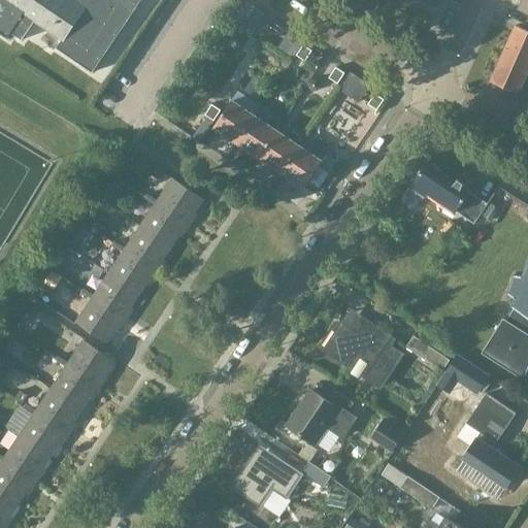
[(57,48),(93,72),(140,0),(0,0),(0,33),(9,39),(10,38),(7,36),(10,32),(22,39),(34,21),(62,39),(57,48)]
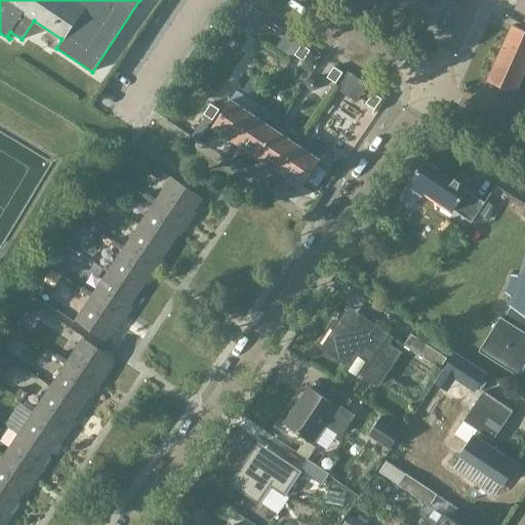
[(524,0),(519,0),(516,7),(524,11),(524,0)]
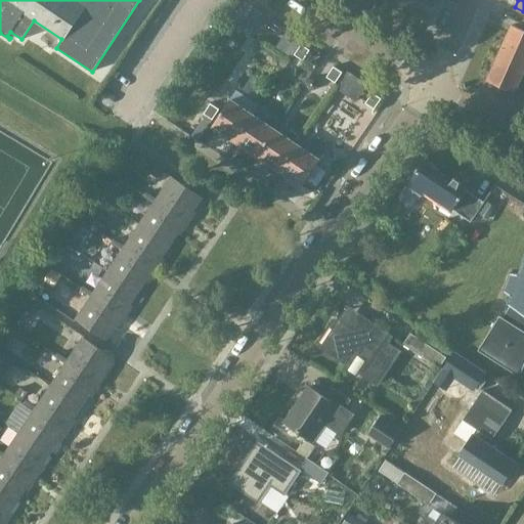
[(496,85),(513,93),(523,69),(523,31),(512,26),(487,81),(496,85)]
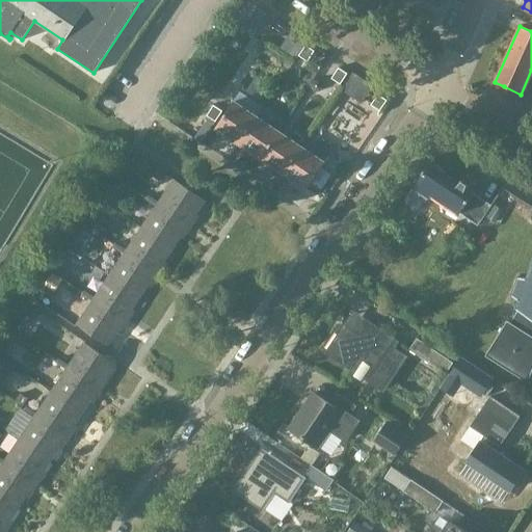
[(234,101),(216,128),(239,143),(257,116),(234,101)]
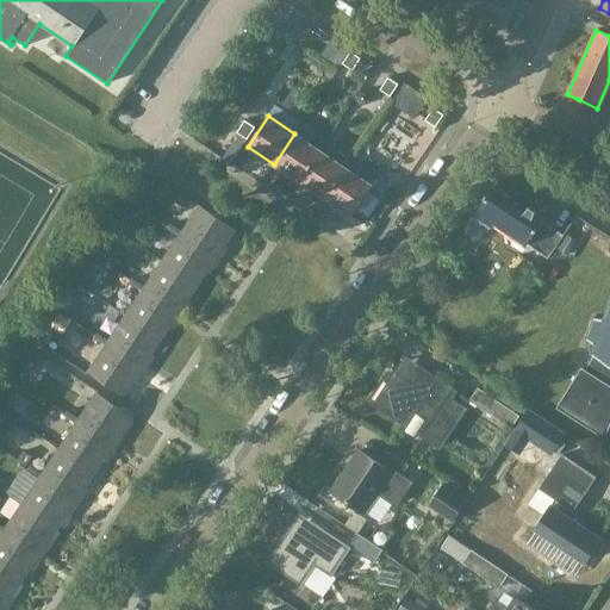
[(294,134),(274,165),(299,181),(319,150),(294,134)]
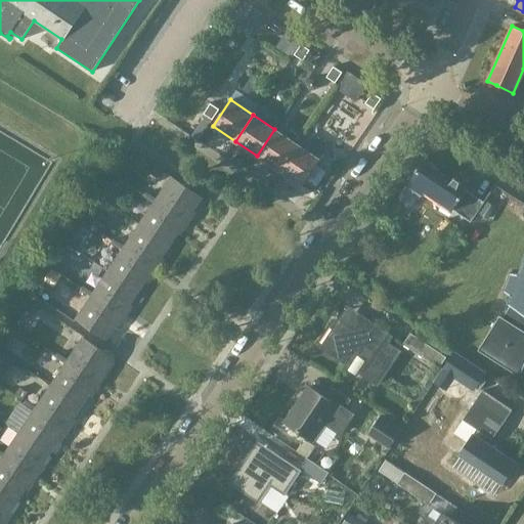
[(274,129),(257,156),(279,170),(297,144),(274,129)]
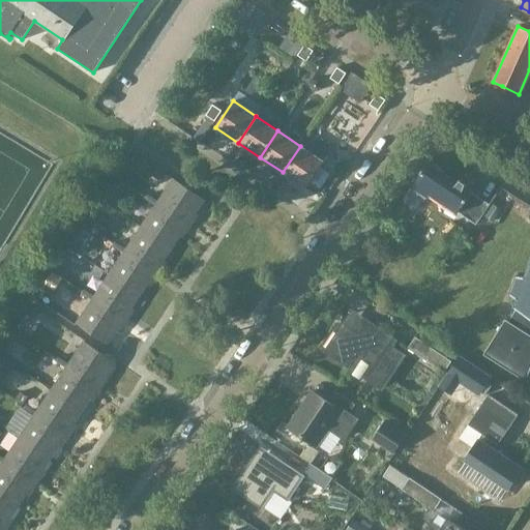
[(300,146),(283,172),(305,188),(323,162),(300,146)]
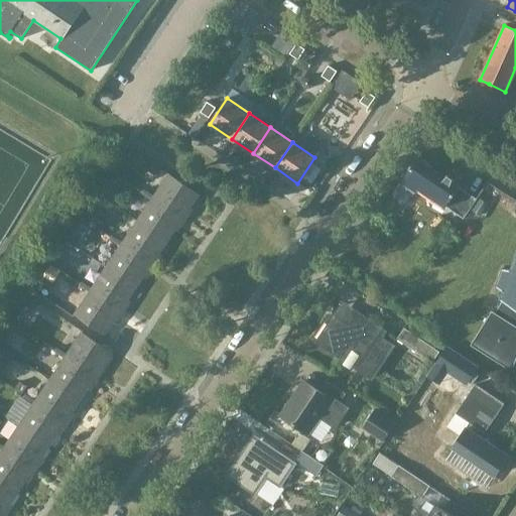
[(447,173),(445,176),(417,157),(410,167),(408,166),(400,176),(403,178),(399,183),(413,194),(417,188),(463,220),(477,200),(459,187),(460,185),(454,181),(456,178),(447,173)]
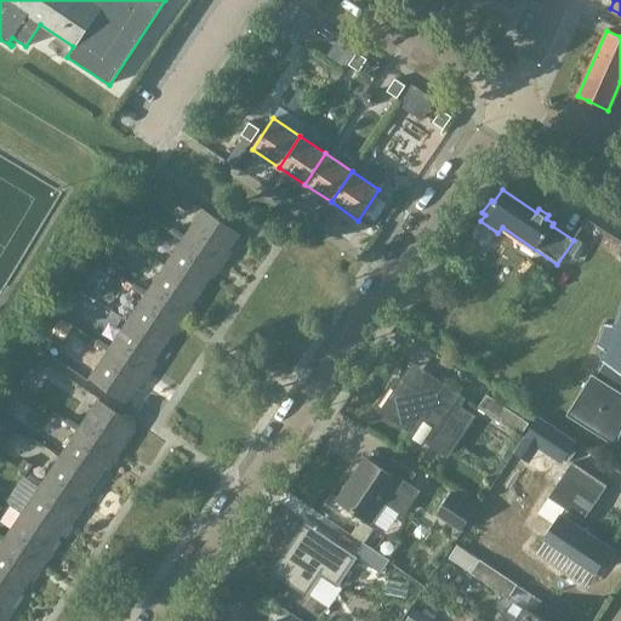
[(183,238),(223,265),(232,252),(228,250),(239,234),(203,210),(183,238)]
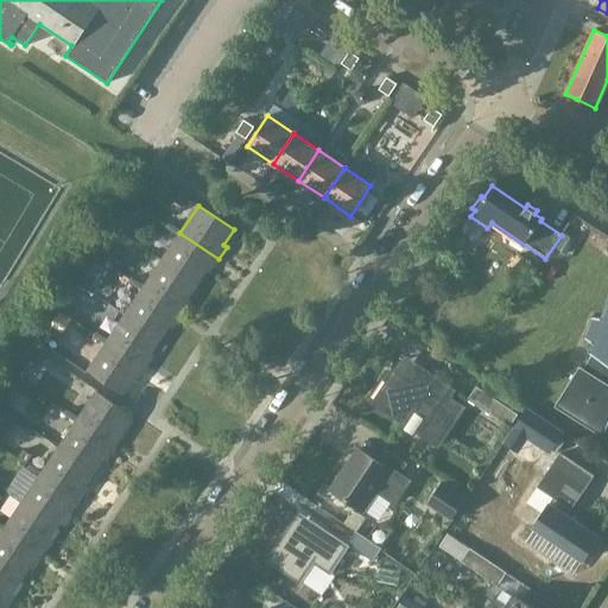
[(210,272),(219,259),(179,233),(162,261),(197,284),(207,270),(210,272)]
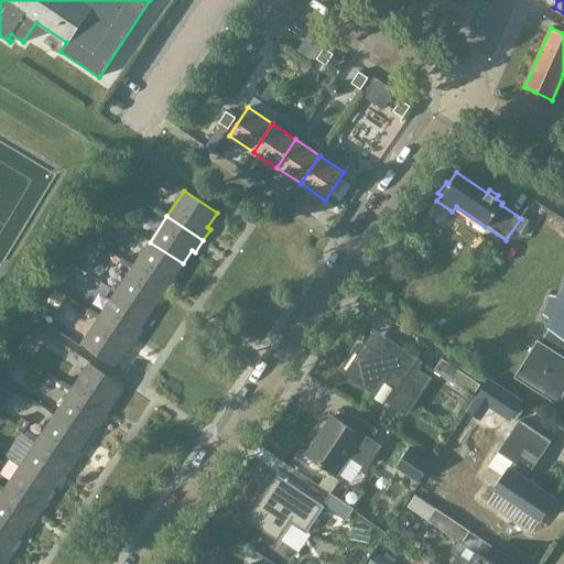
[(174,278),(183,263),(150,242),(132,268),(169,291),(176,279),(174,278)]
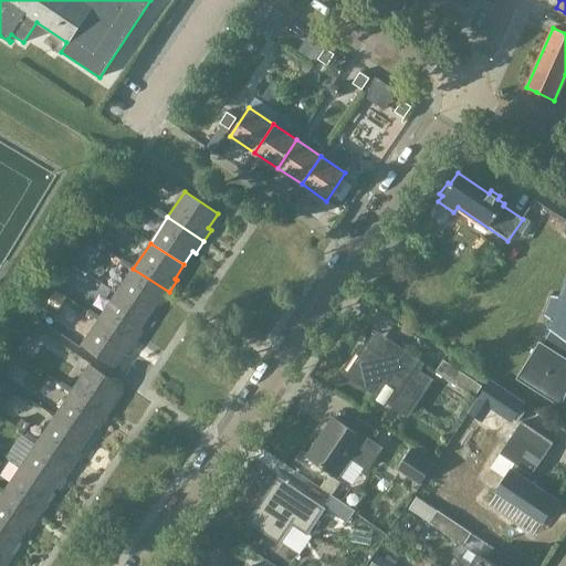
[(161,303),(169,292),(133,269),(116,293),(150,315),(159,302),(161,303)]
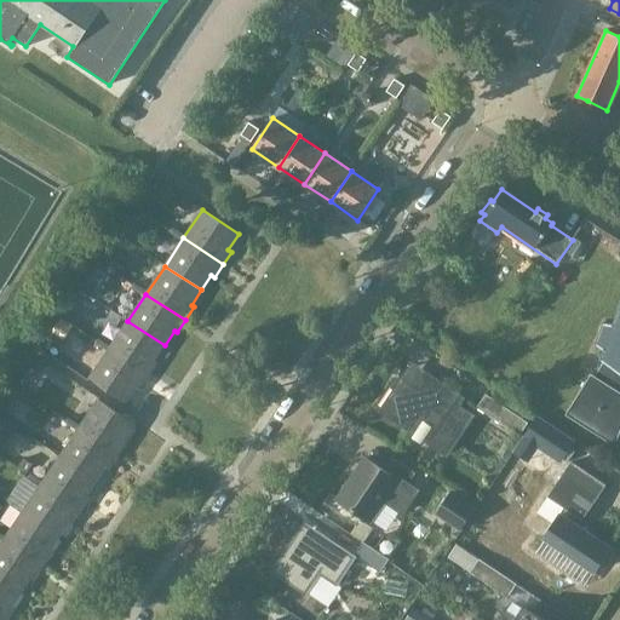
[(591,374),(566,415),(616,447),(616,446),(618,441),(619,442),(619,305),(614,323),(603,322),(596,343),(604,349),(602,359),(606,361),(595,377),(592,375),(591,374)]
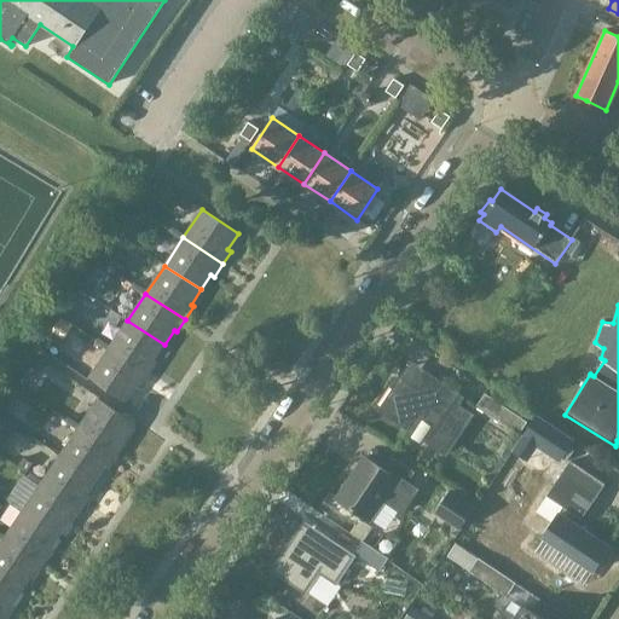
[(154,360),(165,345),(127,320),(109,348),(148,375),(156,362),(154,360)]
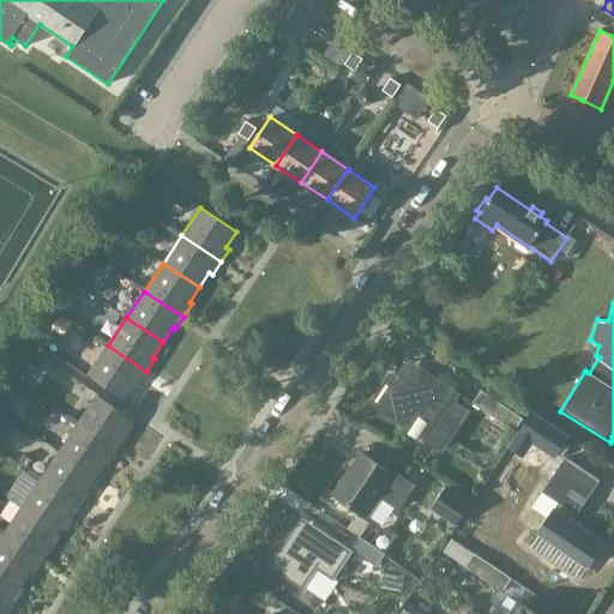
[(138,385),(146,372),(108,345),(89,373),(125,398),(136,383),(138,385)]
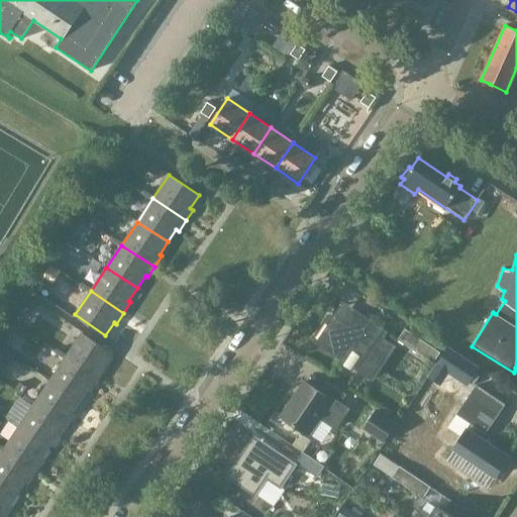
[(385,333),(354,312),(344,305),(339,314),(320,342),(356,367),(356,368),(373,379),(393,348),(380,339),(385,333)]
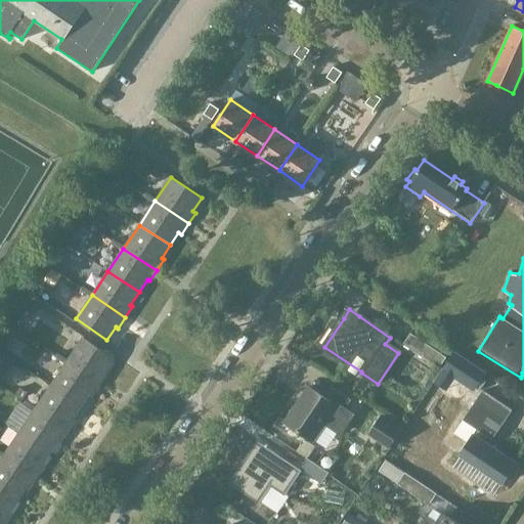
[(427,334),(422,341),(410,333),(402,344),(439,369),(446,358),(440,354),(445,346),(427,334)]
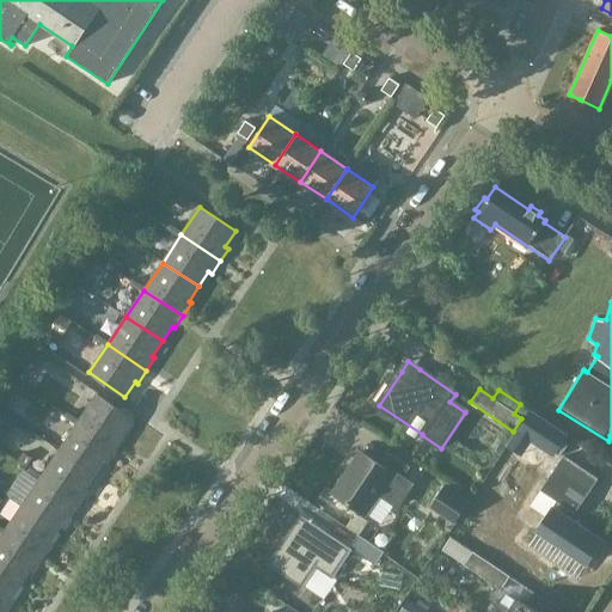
[(78,423),(116,450),(126,438),(122,435),(133,420),(97,395),(78,423)]
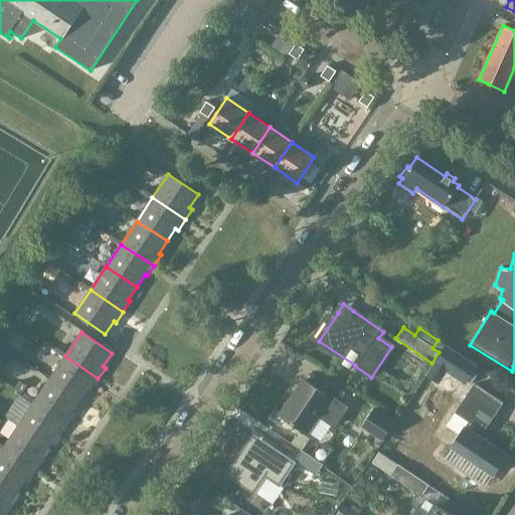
[(91,389),(98,378),(65,356),(50,379),(80,400),(89,387),(91,389)]
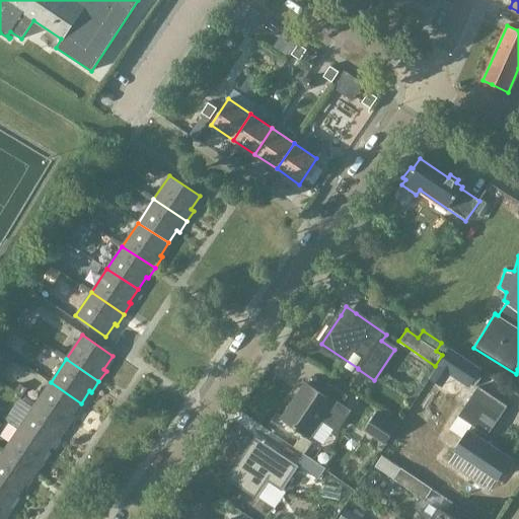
[(72,416),(81,403),(51,382),(34,406),(68,428),(74,418),(72,416)]
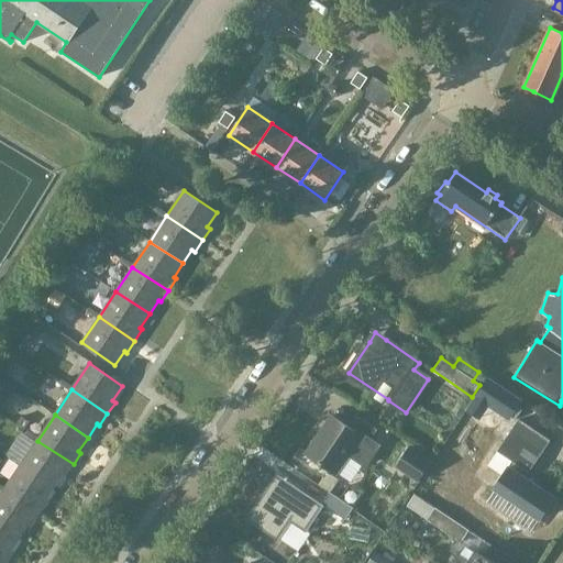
[(371,440),(372,439),(377,429),(356,415),(350,426),(333,415),(306,454),(334,474),(349,454),(365,465),(378,445),(371,440)]
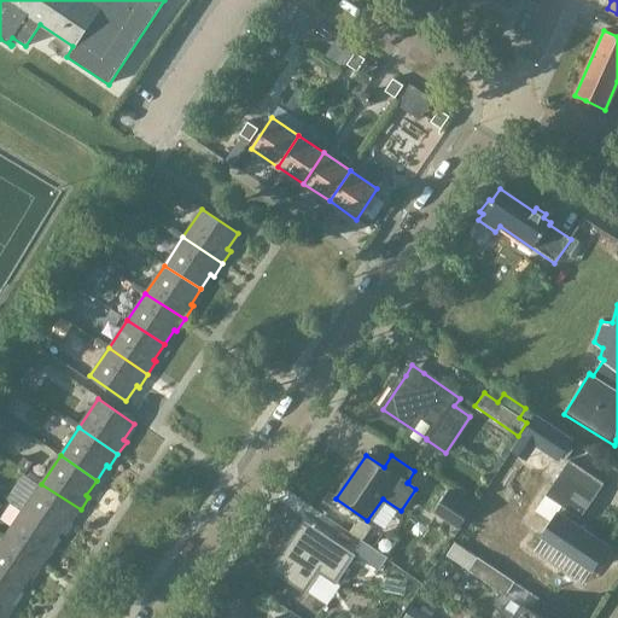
[(594,571),(610,547),(576,524),(579,518),(582,519),(605,485),(570,461),(547,496),(563,507),(543,537),(594,571)]
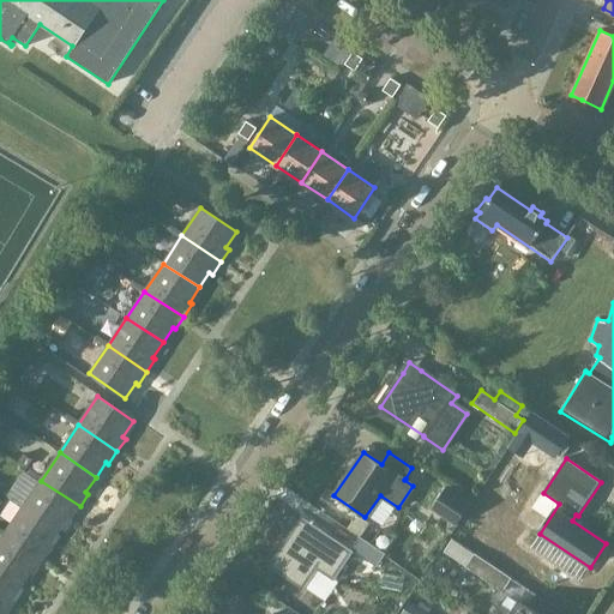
[(71,519),(80,506),(41,481),(22,507),(59,533),(68,517),(71,519)]
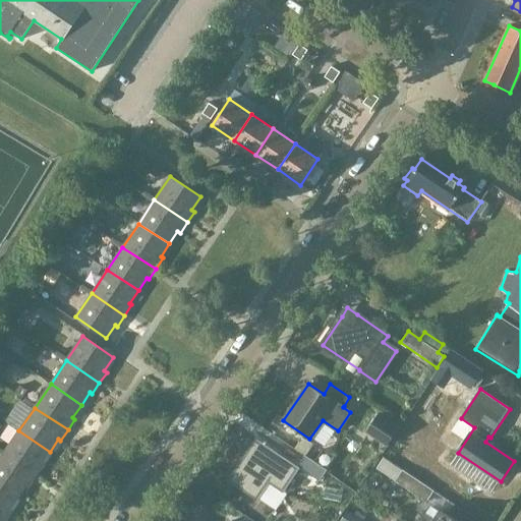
[(379,414),(366,431),(387,445),(398,428),(379,414)]
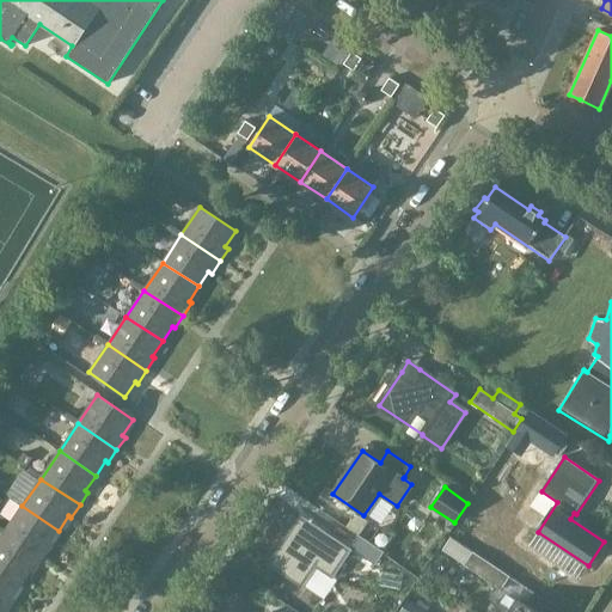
[(48,545),(59,531),(22,506),(4,533),(42,560),(50,548),(48,545)]
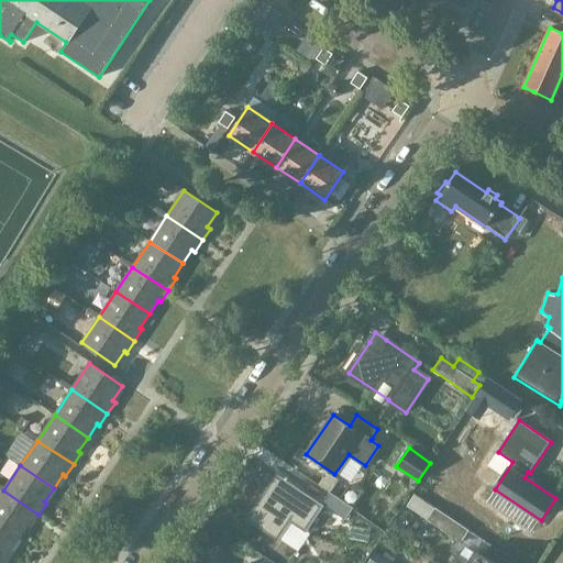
[(320,507),(287,485),(276,478),(250,518),(277,538),(289,521),(304,531),(320,507)]
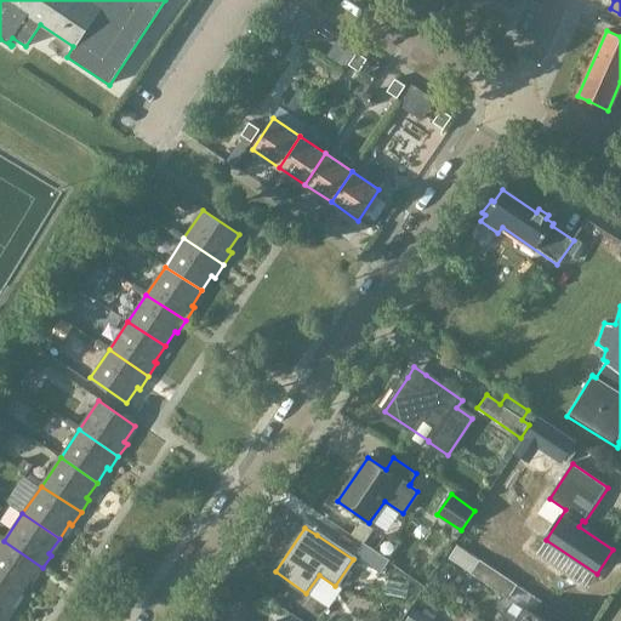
[(34,581),(43,568),(4,541),(0,546),(0,579),(22,594),(32,579),(34,581)]
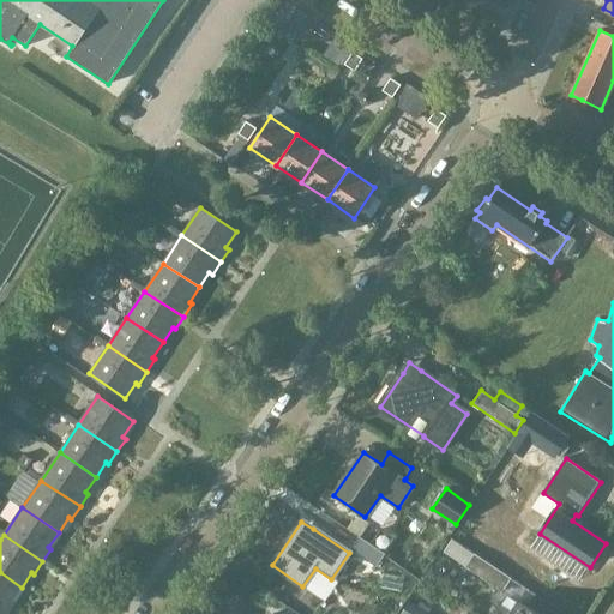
[(377,567),(385,555),(361,539),(353,551),(377,567)]
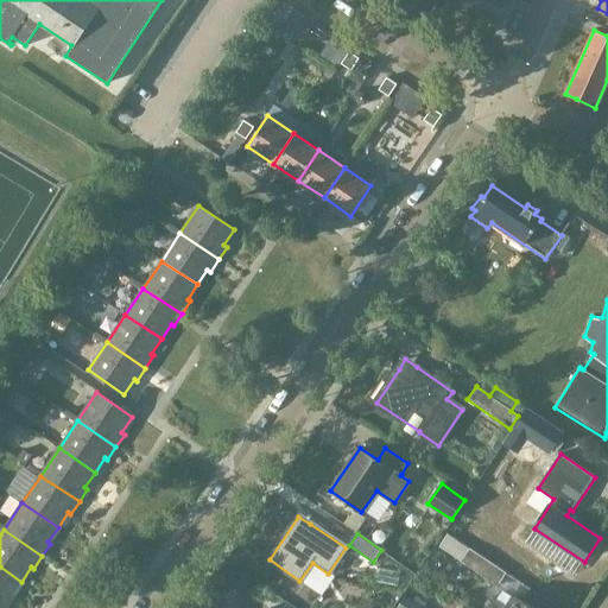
[(457,568),(467,555),(444,539),(435,553),(457,568)]
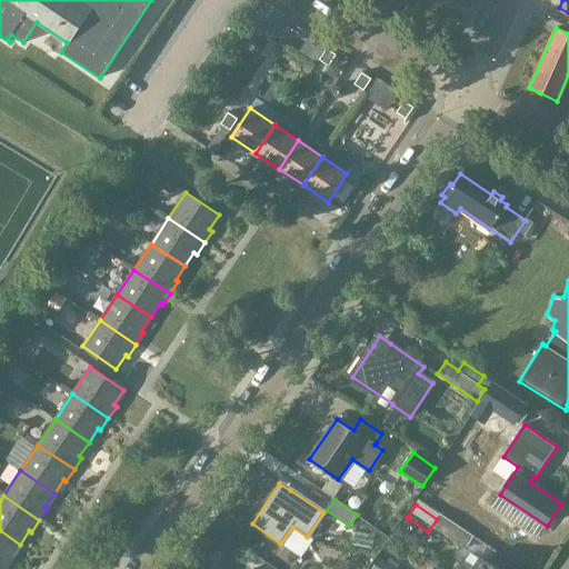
[(467,549),(475,537),(441,515),(432,526),(467,549)]
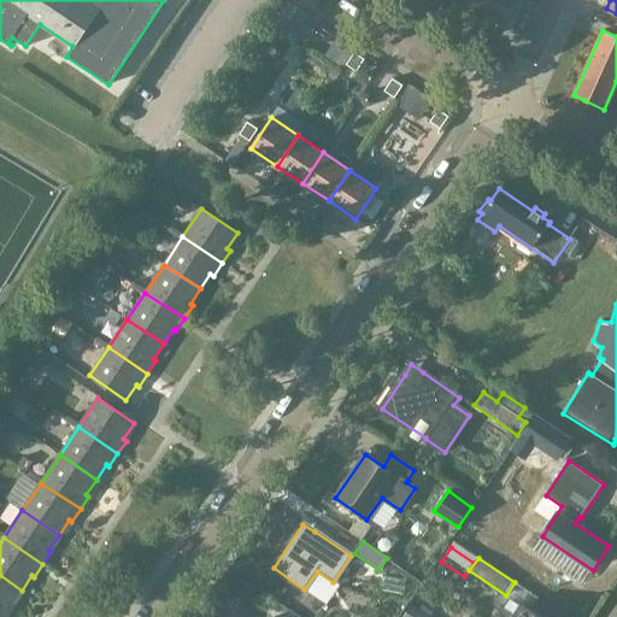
[(11,606),(22,591),(0,575),(0,616),(1,616),(6,616),(13,607),(11,606)]
